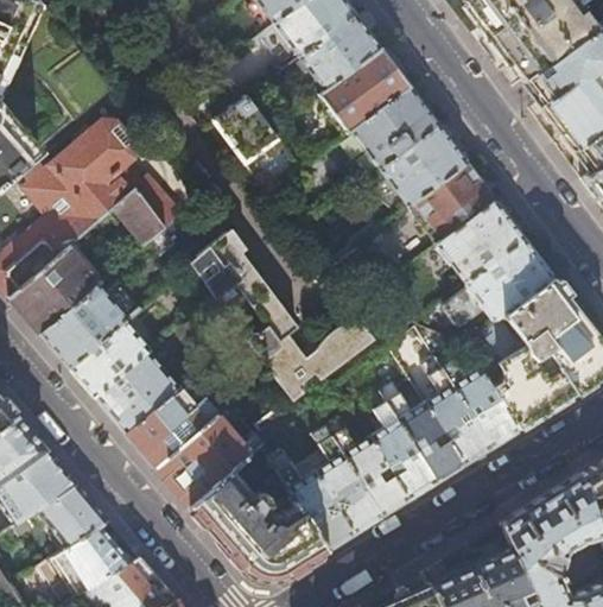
[(0,0),(0,185),(42,151),(0,102),(0,97),(18,59),(48,82),(77,121),(113,90),(43,0),(0,0)]
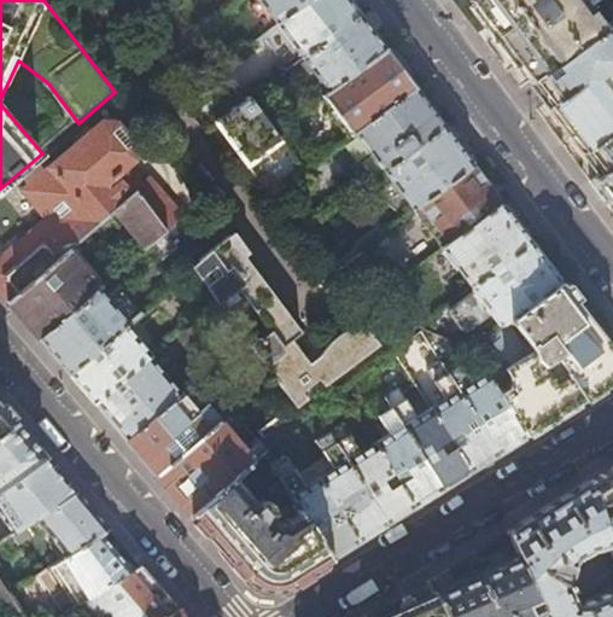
[(261,0),(280,25),(313,0),(261,0)]
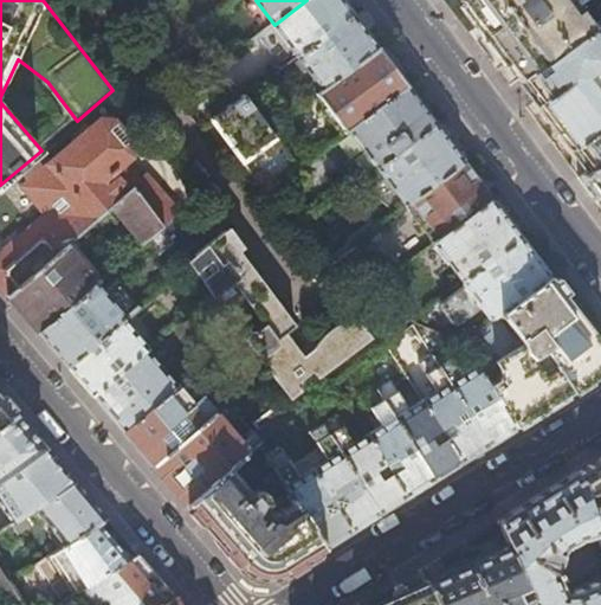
[(344,0),(307,0),(275,25),(301,58),(356,15),(344,0)]
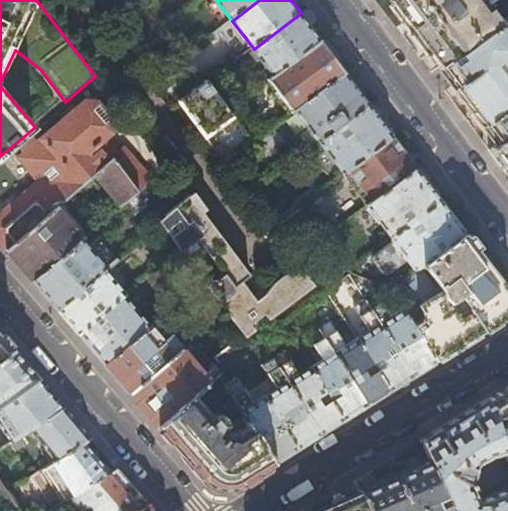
[(391,0),(406,20),(414,30),(442,67),(503,23),(492,8),(487,11),(478,0),(391,0)]
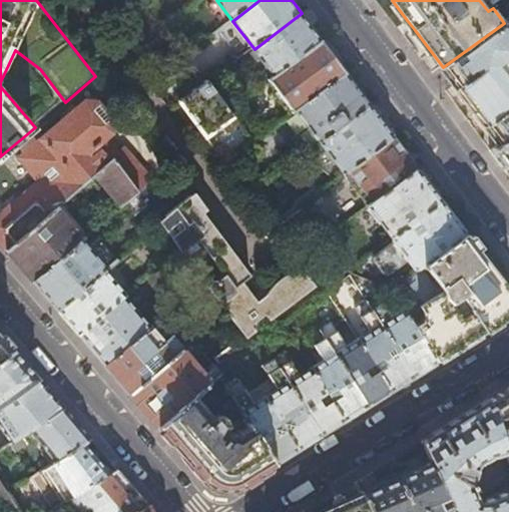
[(313,28),(302,13),(255,49),(276,77),(323,42),(313,28)]
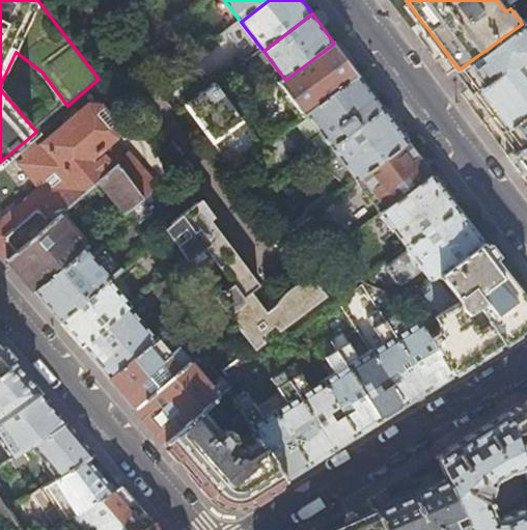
[(526,21),(522,24),(459,70),(498,122),(520,150),(526,145),(526,21)]
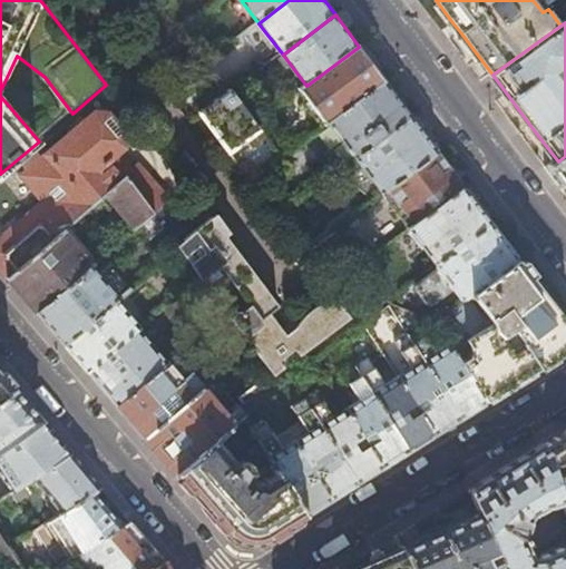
[(372,65),(359,47),(306,86),(302,89),(328,125),(331,123),(386,81),(372,65)]
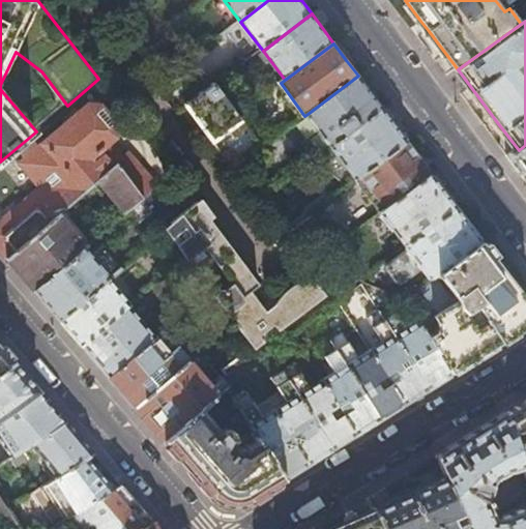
[(371,92),(358,76),(308,114),(332,147),(383,109),(371,92)]
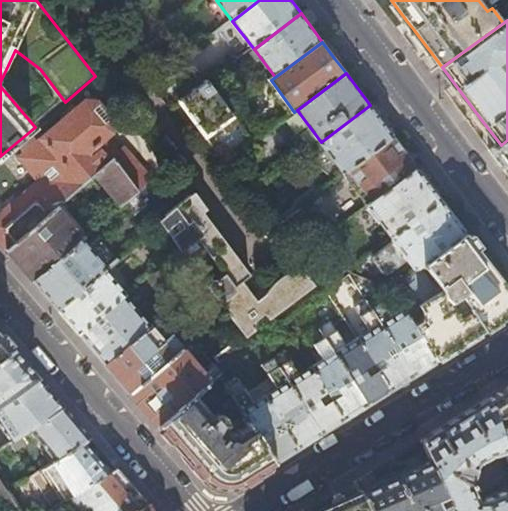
[(182,102),(221,154),(248,134),(210,81),(182,102)]
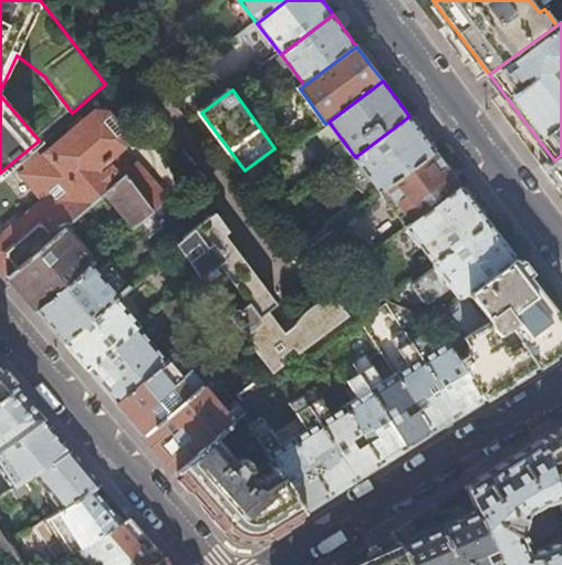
[(74,223),(108,196),(129,178),(155,212),(153,215),(160,225),(170,216),(157,201),(163,196),(141,167),(137,169),(124,153),(132,146),(133,137),(110,111),(103,111),(91,121),(85,119),(74,129),(73,136),(45,161),(42,157),(29,168),(32,173),(27,177),(48,202),(44,206),(43,205),(0,240),(0,264),(10,276),(74,223)]
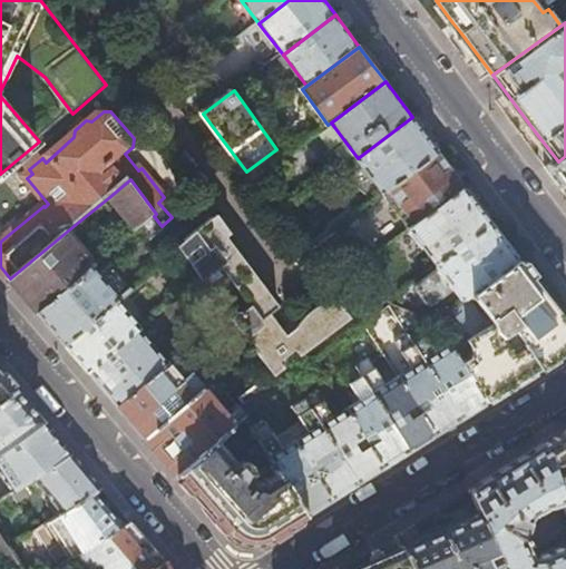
[(426,136),(412,117),(358,158),(384,194),(439,153),(426,136)]
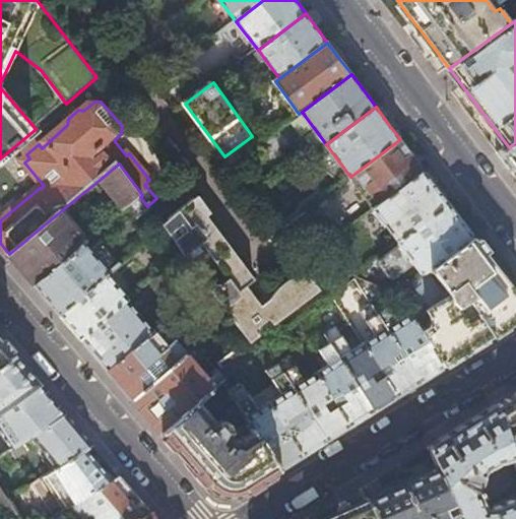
[(400,139),(350,177),(375,209),(424,172),(411,155),(400,139)]
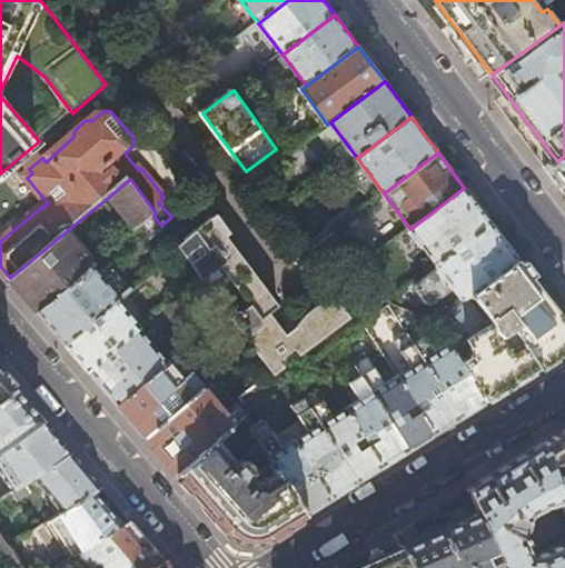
[(564,156),(557,161),(547,168),(564,191),(564,156)]
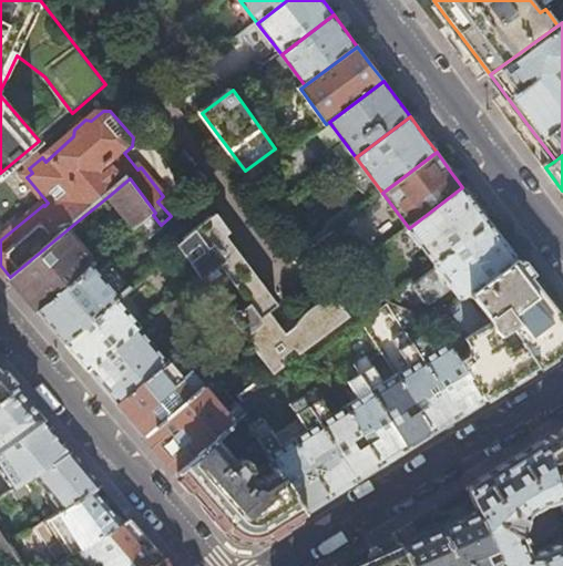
[(130,178),(109,196),(137,229),(153,215),(155,213),(130,178)]
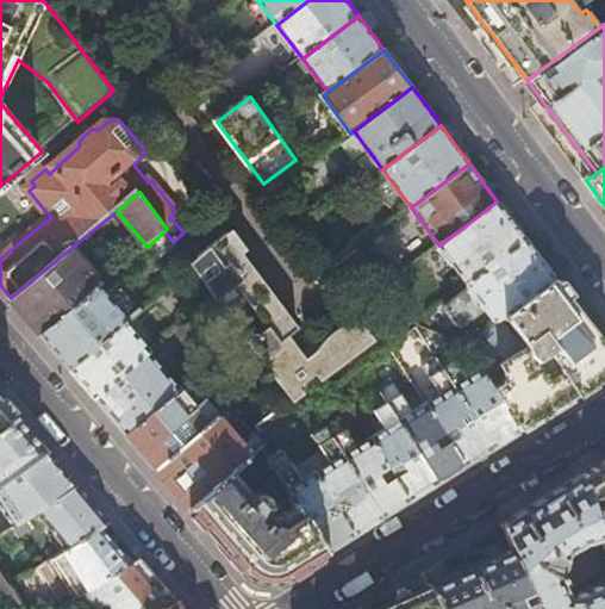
[(511,219),(497,202),(440,246),(453,266),(467,285),(525,240),(511,219)]
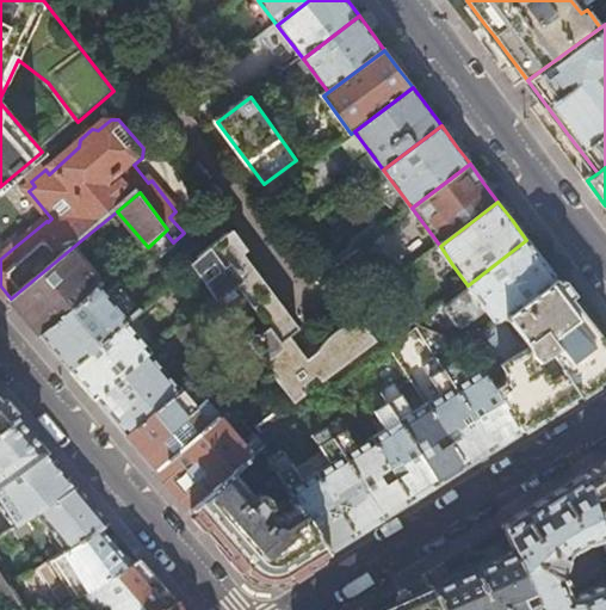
[(236,322),(257,307),(276,293),(247,254),(252,251),(236,229),(195,266),(220,301),(236,322)]
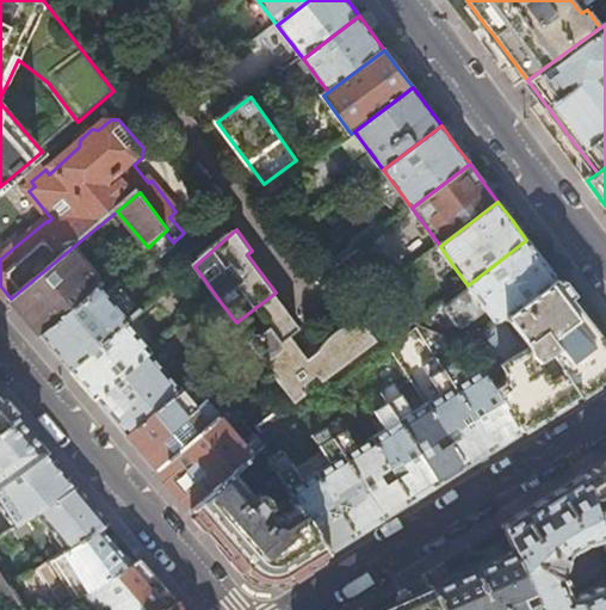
[(542,260),(526,240),(468,285),(471,290),(446,309),(462,331),(488,312),(496,322),(556,278),(542,260)]
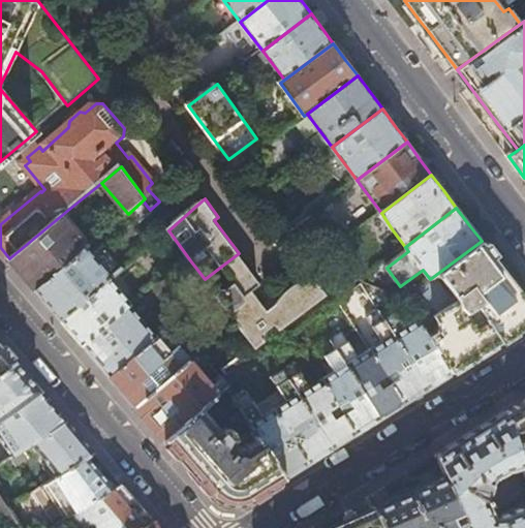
[(91,236),(69,209),(9,258),(24,275),(36,290),(87,248),(90,246),(85,240),(91,236)]
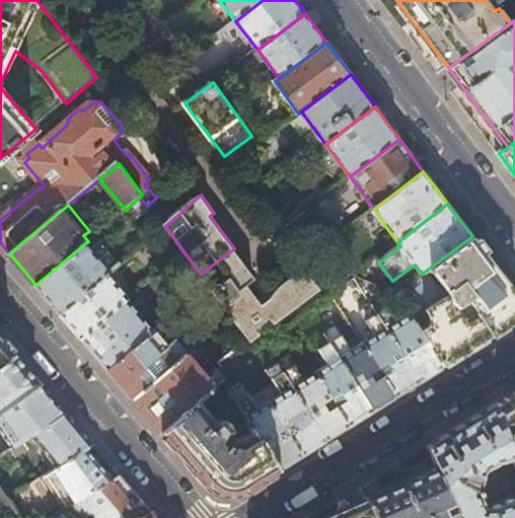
[(502,276),(472,236),(422,274),(411,282),(431,309),(449,298),(452,304),(459,308),(471,301),(492,337),(514,323),(514,292),(502,276)]
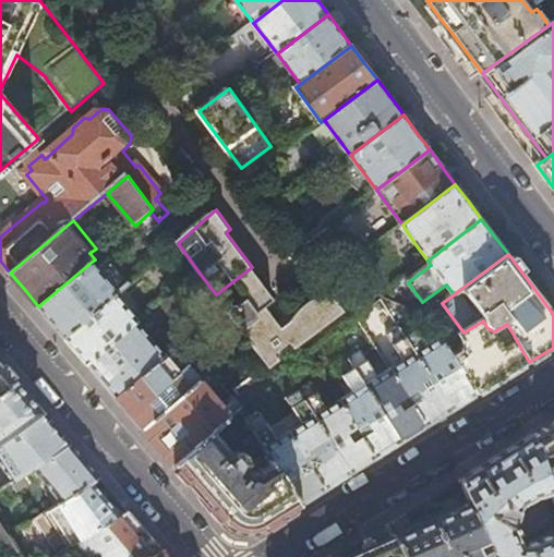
[(103,275),(92,262),(38,306),(49,318),(65,337),(125,287),(128,285),(112,267),(103,275)]
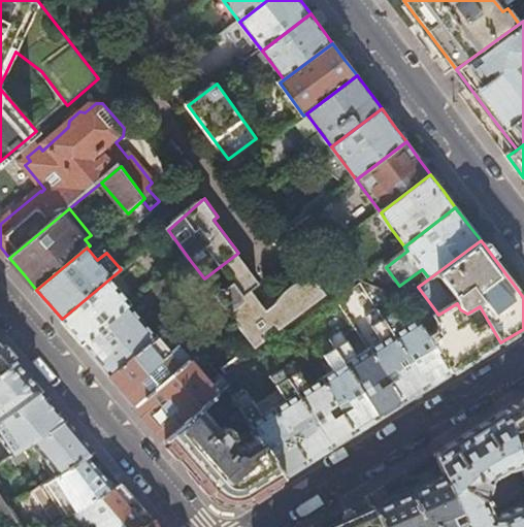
[(238,253),(222,265),(235,283),(228,288),(226,288),(220,291),(218,296),(256,347),(257,349),(328,297),(314,277),(301,282),(290,288),(283,295),(280,299),(276,305),(269,310),(253,289),(261,283),(238,253)]
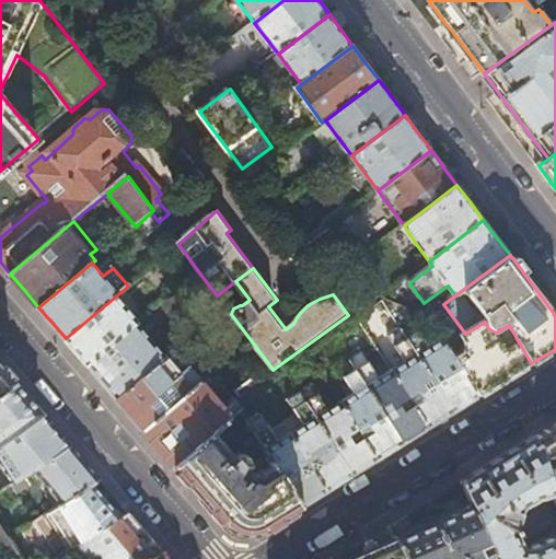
[(148,315),(126,288),(66,338),(78,352),(89,365),(139,323),(148,315)]
